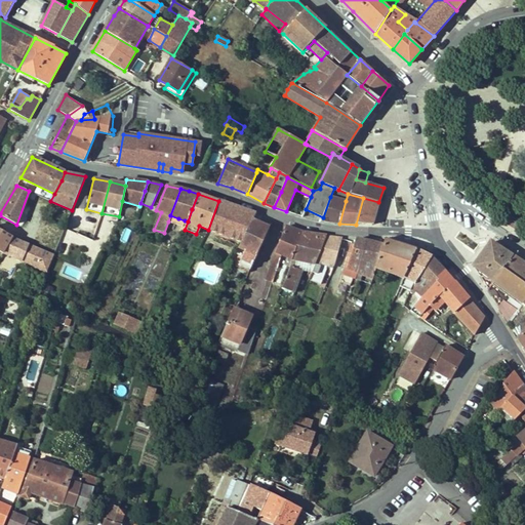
[(346,201),(330,197),(323,217),(322,220),(339,224),(346,201)]
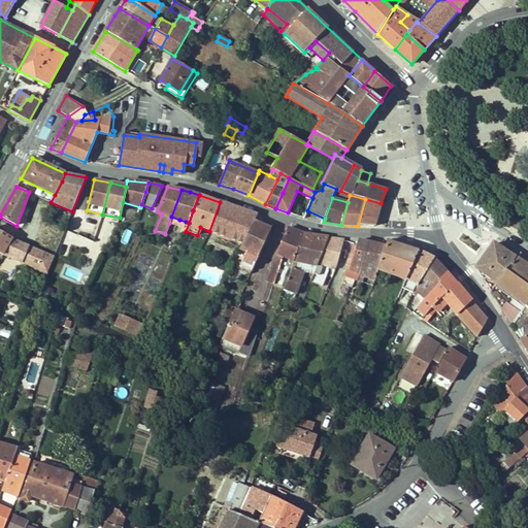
[(365,199),(358,226),(374,226),(381,203),(365,199)]
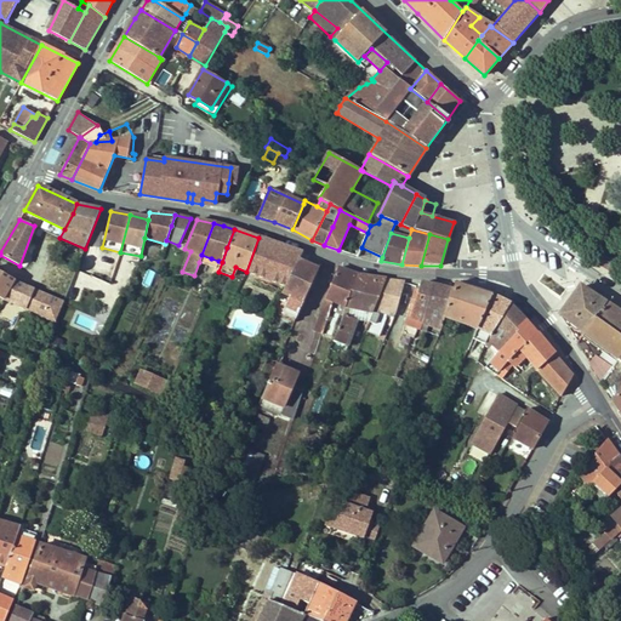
[(302,254),(258,238),(246,272),(285,288),(300,261),(302,254)]
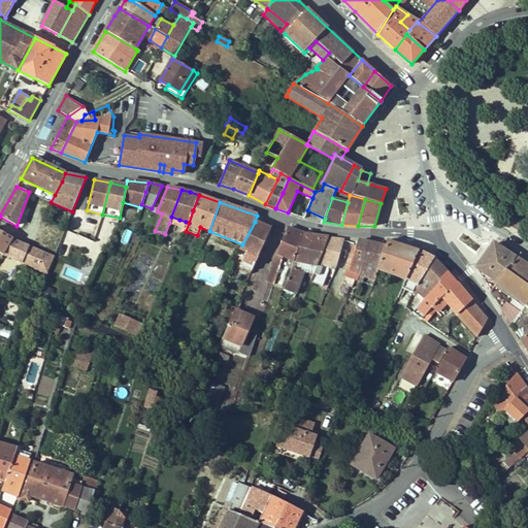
[(179,220),(171,217),(169,223),(184,228),(186,222),(179,220)]
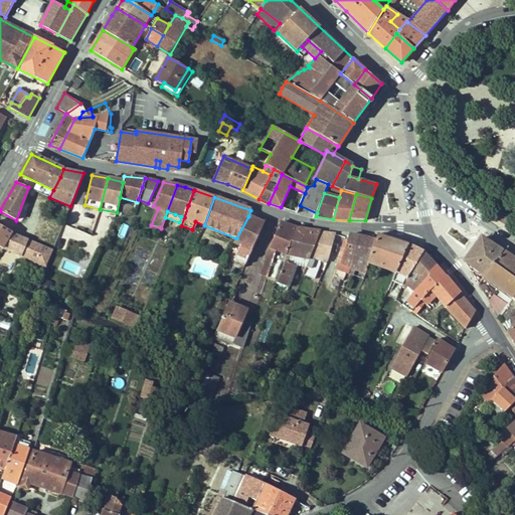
[(500,211),(496,218),(507,225),(511,218),(500,211)]
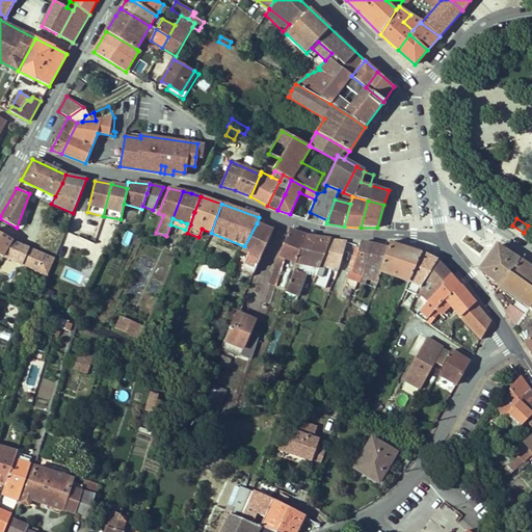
[(272,231),(257,223),(244,246),(235,265),(254,273),(272,231)]
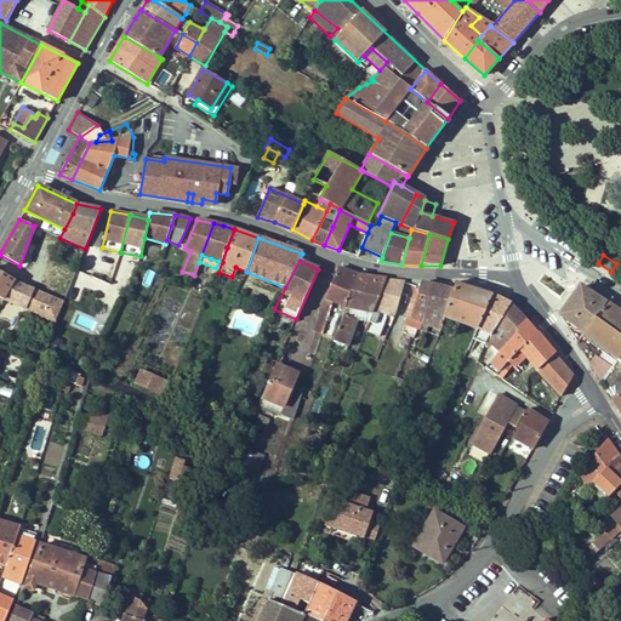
[(357,275),(337,268),(318,318),(326,322),(332,301),(346,306),(357,275)]
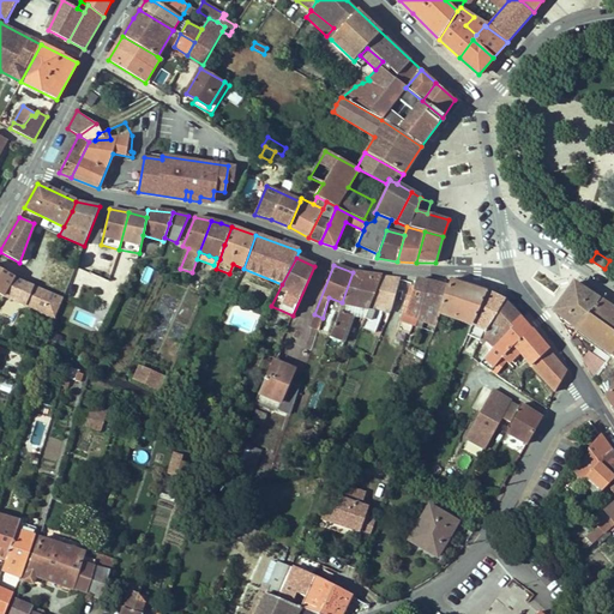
[(66,294),(77,298),(82,283),(106,290),(109,278),(74,268),(66,294)]
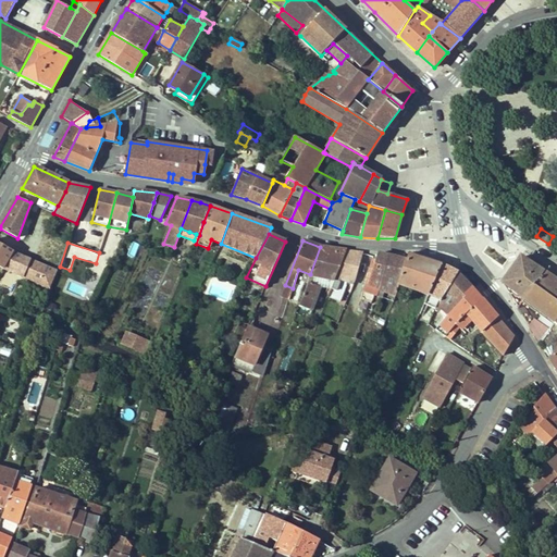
[(13,251),(0,244),(0,267),(2,269),(13,251)]
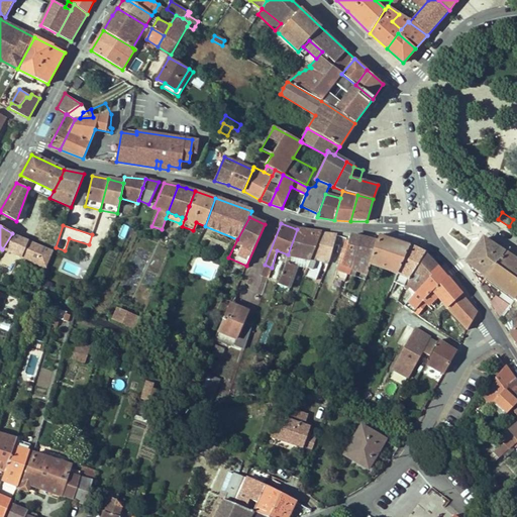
[(321,232),(297,229),(288,254),(288,256),(293,257),(290,264),(285,262),(278,285),(287,288),(295,266),(307,268),(321,232)]
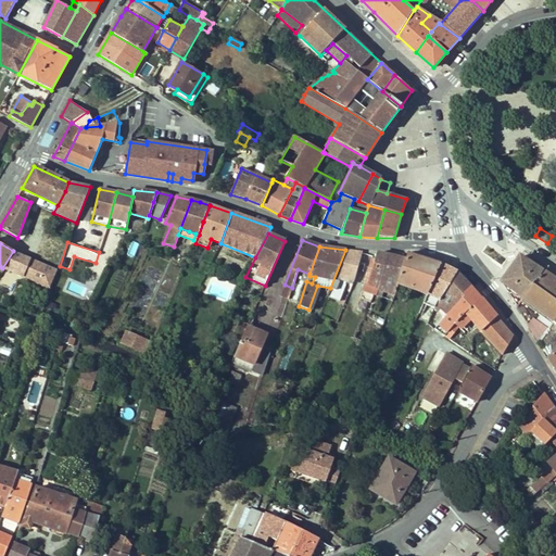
[(363,252),(345,250),(330,288),(327,297),(339,302),(346,281),(353,283),(354,281),(363,252)]
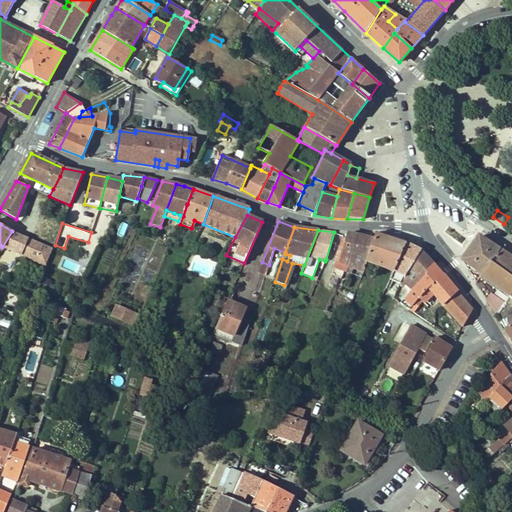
[(375,233),(373,240),(366,261),(393,271),(405,243),(375,233)]
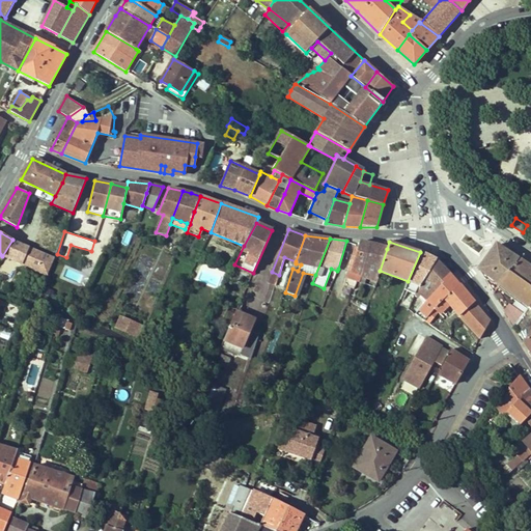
[(370,245),(360,243),(357,251),(354,250),(347,272),(344,285),(354,289),(358,281),(360,282),(362,277),(370,245)]
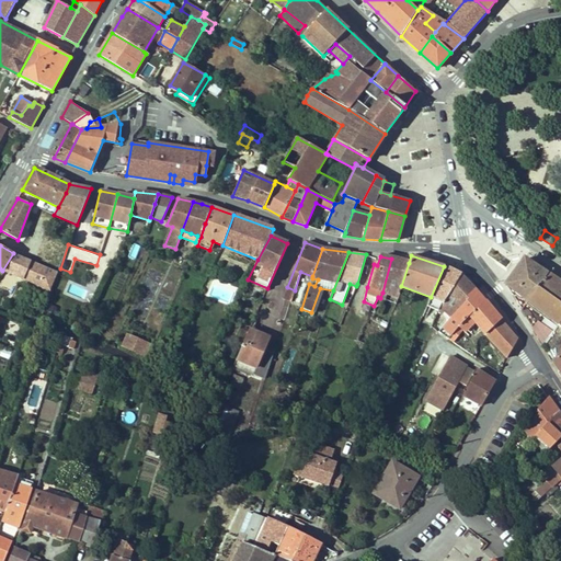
[(409,263),(391,259),(382,293),(387,295),(398,298),(401,286),(409,263)]
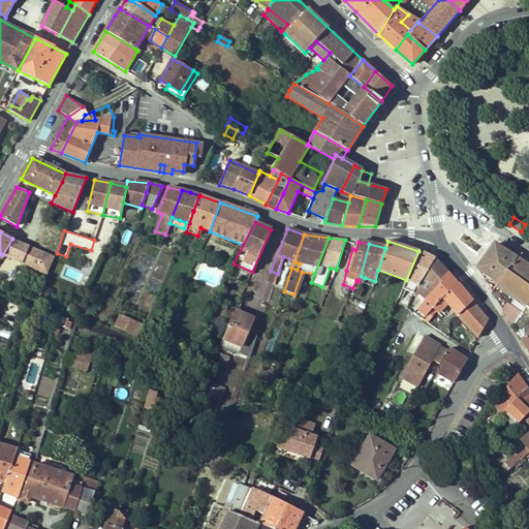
[(478,269),(498,284),(506,272),(517,258),(494,244),(477,269),(478,269)]
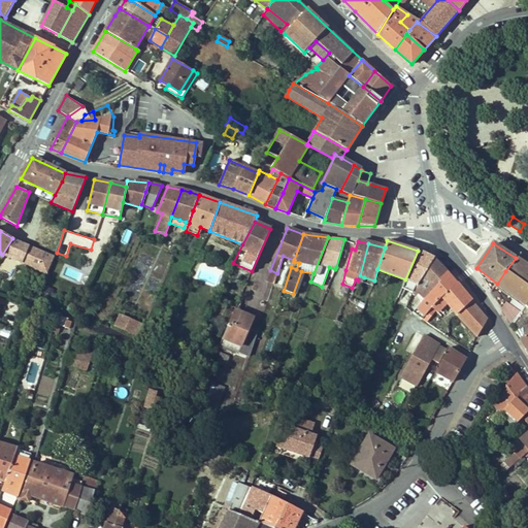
[(418,251),(405,279),(417,286),(433,259),(418,251)]
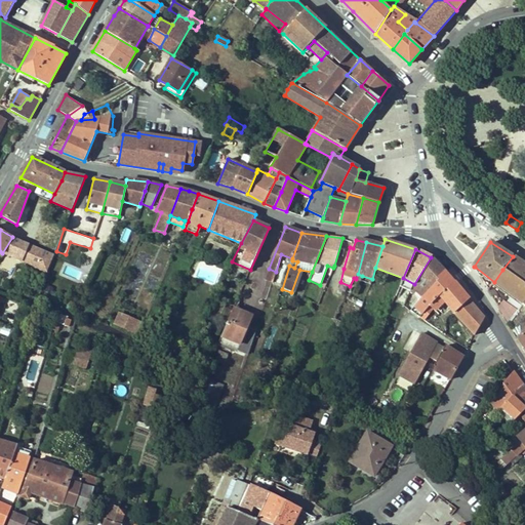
[(219,261),(227,265),(231,254),(224,252),(219,261)]
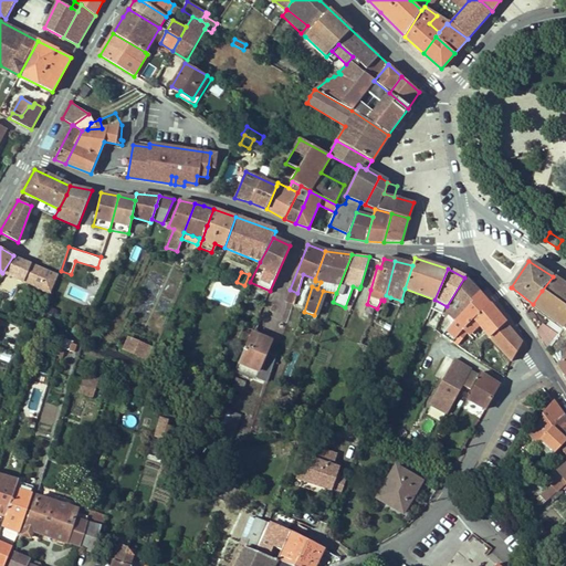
[(542,291),(565,305),(565,285),(553,276),(542,291)]
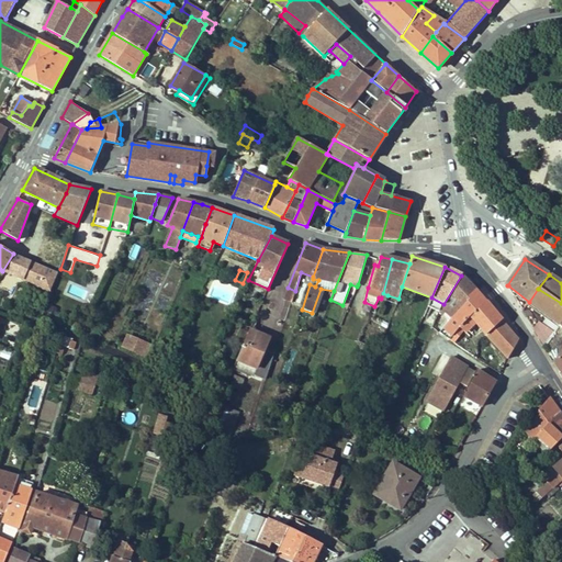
[(461,276),(444,304),(441,308),(452,318),(475,290),(461,276)]
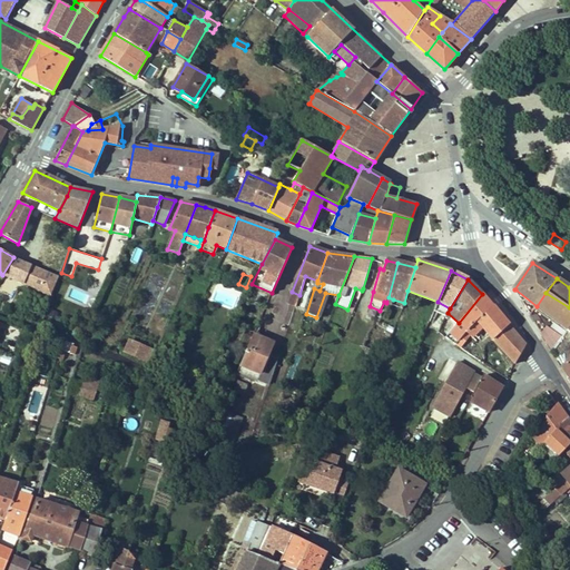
[(242,291),(216,282),(209,302),(235,311),(242,291)]
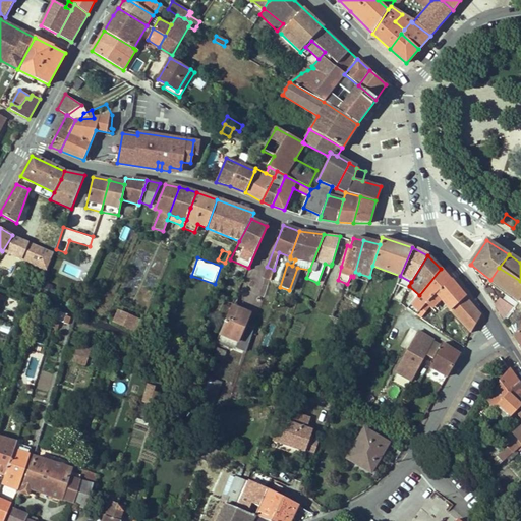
[(274,270),(267,267),(263,278),(270,280),(274,270)]
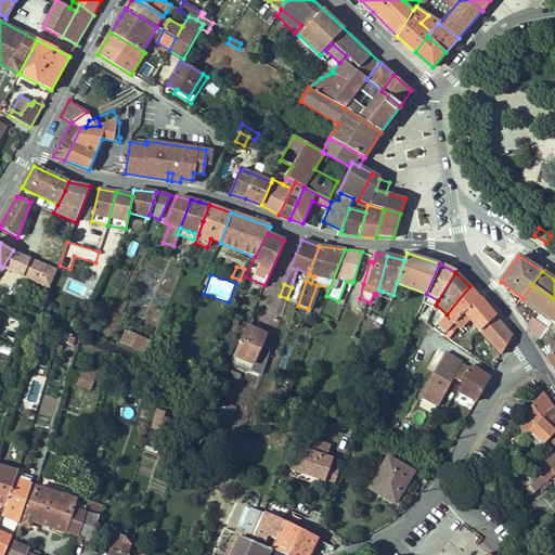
[(523,298),(521,299),(552,322),(547,328),(532,319),(528,325),(547,359),(554,348),(554,306),(554,304),(554,299),(531,285),(523,298)]
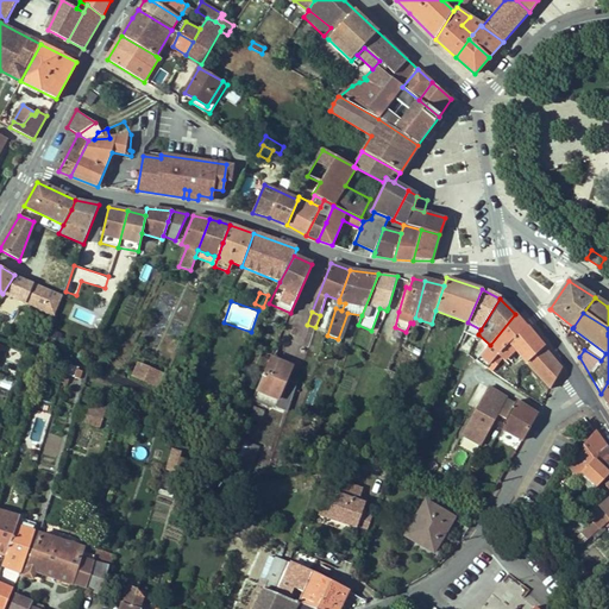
[(490,345),(487,349),(476,360),(487,369),(490,363),(497,355),(498,353),(527,327),(515,314),(490,345)]
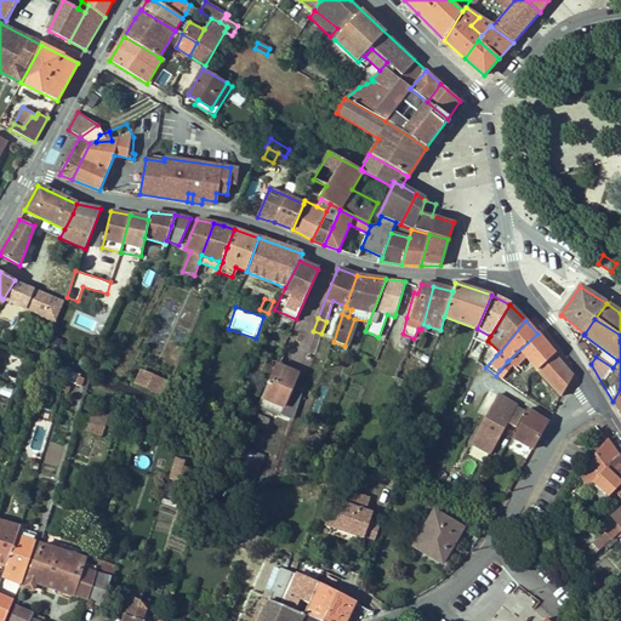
[(490,336),(477,329),(473,339),(484,345),(488,341),(490,336)]
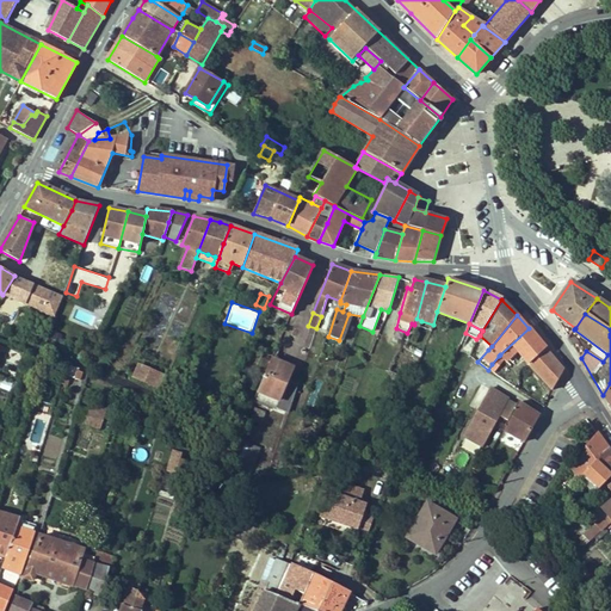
[(492,364),(488,370),(493,372),(504,359),(505,362),(516,351),(529,364),(544,349),(529,328),(500,355),(499,356),(492,364)]
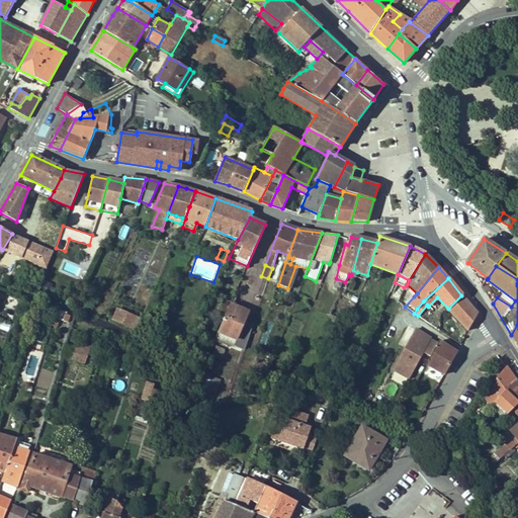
[(417,293),(407,284),(404,287),(414,296),(417,293)]
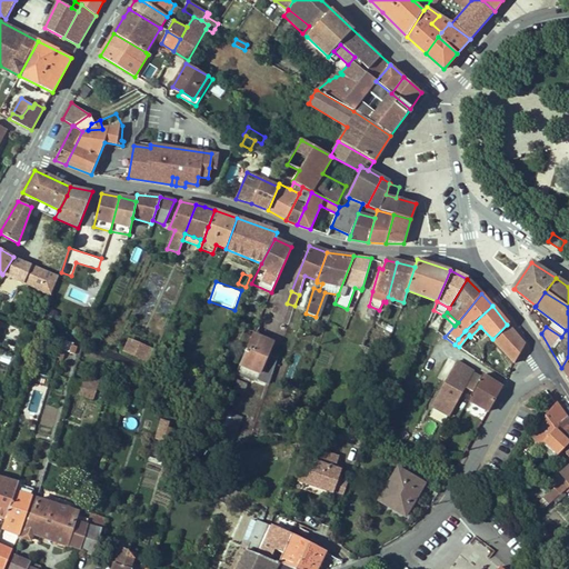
[(525,345),(507,325),(492,339),(515,363),(525,345)]
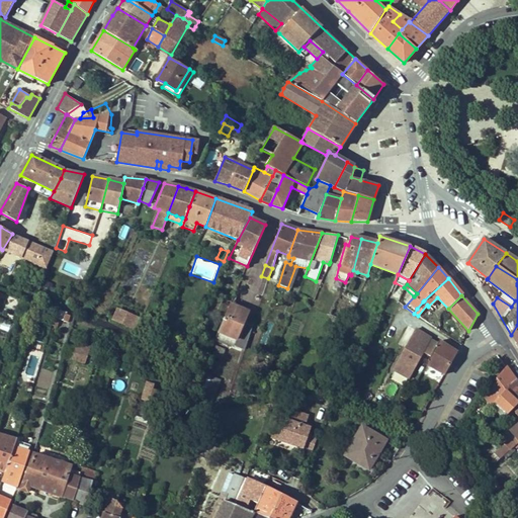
[(248,312),(230,305),(216,338),(234,345),(245,321),(248,312)]
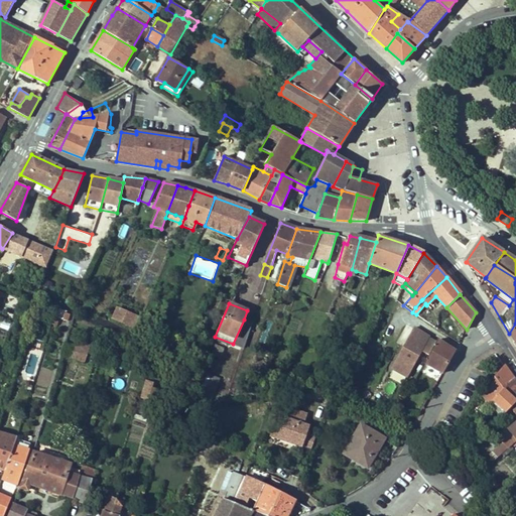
[(113,318),(132,327),(136,316),(117,308),(113,318)]
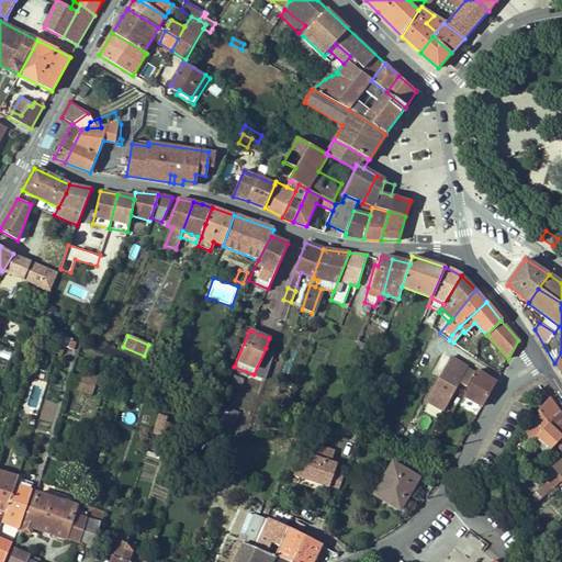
[(65,347),(58,345),(56,353),(63,356),(65,347)]
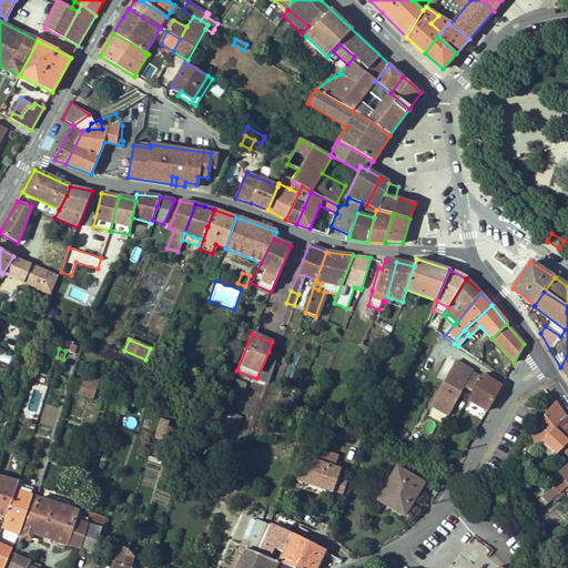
[(277,356),(269,352),(256,378),(269,384),(277,356)]
